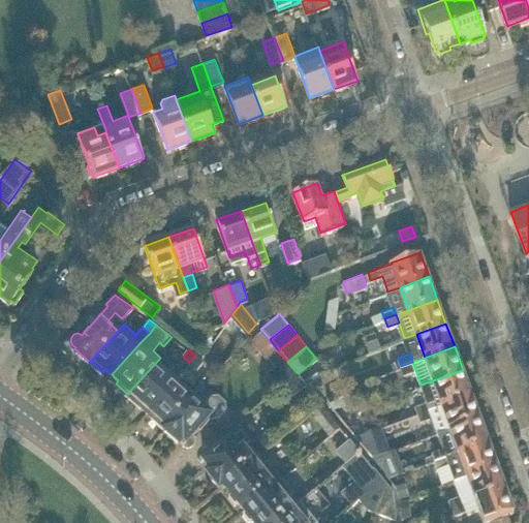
[(195,355),(189,362),(196,367),(203,360),(195,355)]
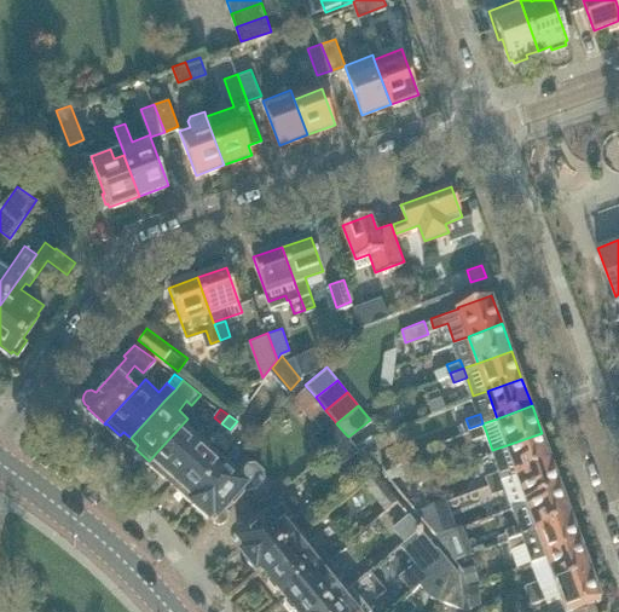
[(200,432),(201,431),(187,419),(149,461),(163,473),(166,469),(174,477),(207,439),(200,432)]
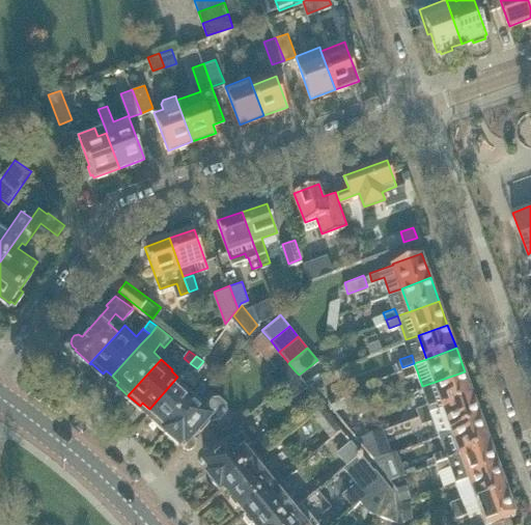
[(296,371),(288,363),(286,360),(270,372),(279,385),(296,371)]
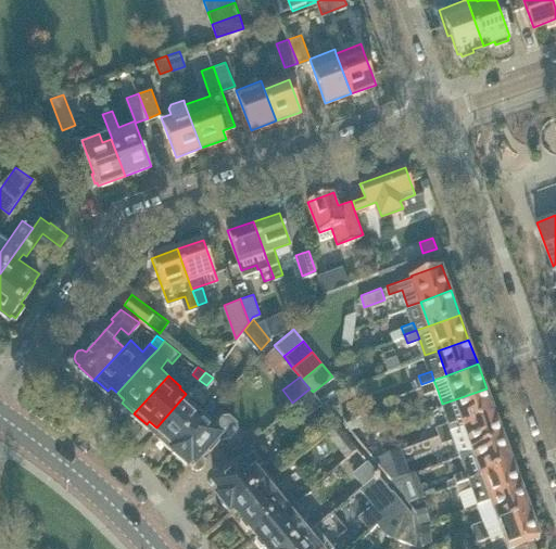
[(433,380),(421,384),(425,392),(437,387),(433,380)]
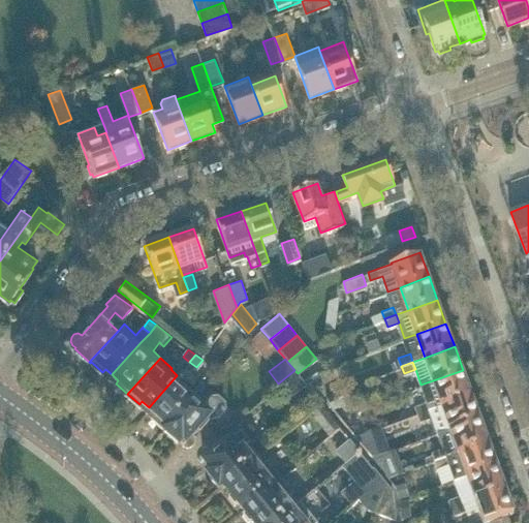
[(305,382),(298,373),(294,370),(278,383),(288,396),(305,382)]
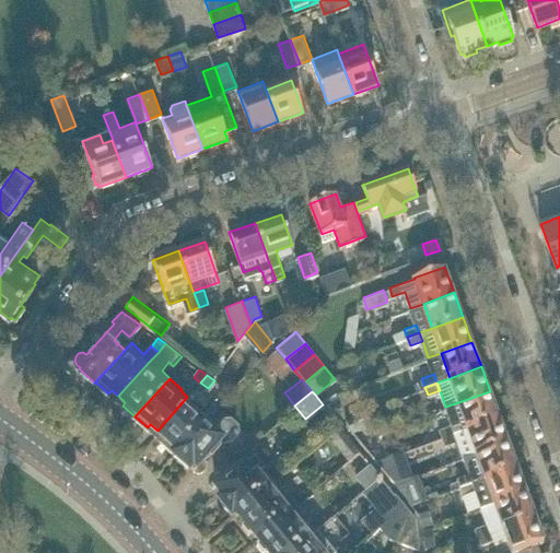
[(331,410),(343,402),(337,391),(324,399),(331,410)]
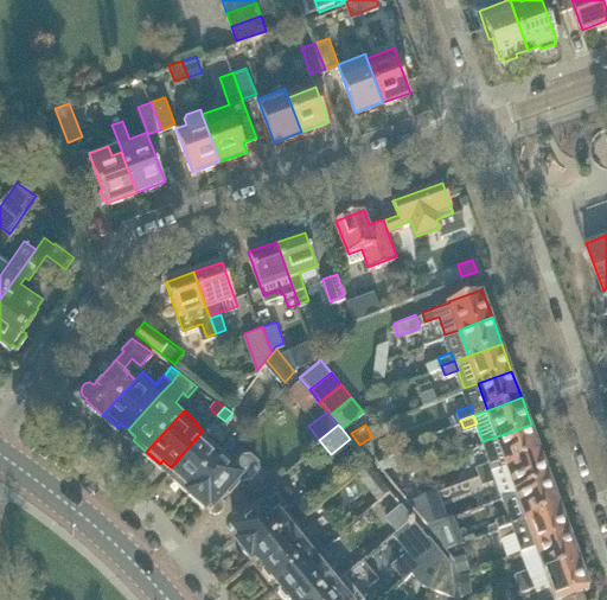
[(506,464),(541,451),(531,425),(497,436),(506,464)]
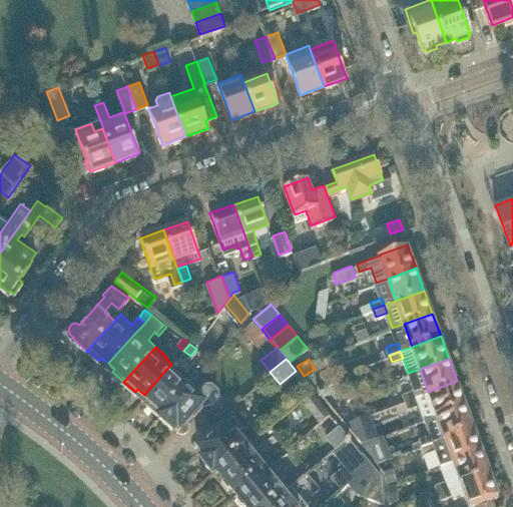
[(179,368),(178,370),(171,364),(144,395),(150,401),(148,404),(159,414),(190,378),(179,368)]
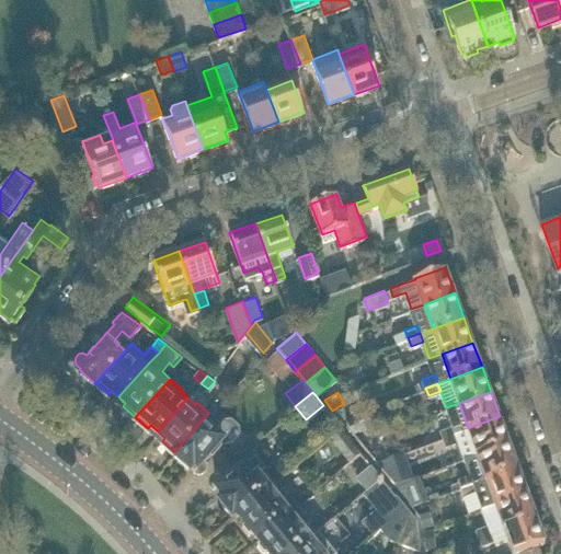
[(354,431),(367,424),(359,411),(346,418),(354,431)]
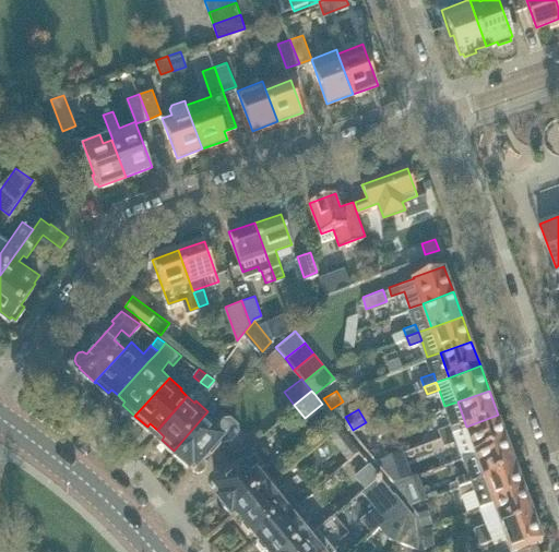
[(223,418),(219,421),(207,411),(174,451),(173,451),(189,466),(190,465),(193,467),(198,469),(202,468),(204,465),(205,460),(202,457),(207,451),(210,454),(224,439),(230,438),(237,430),(237,423),(229,417),(223,418)]
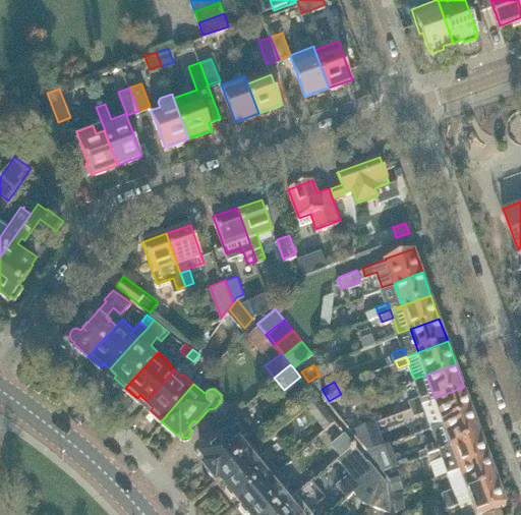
[(430,424),(443,420),(472,410),(464,387),(435,398),(422,402),(425,409),(430,424)]
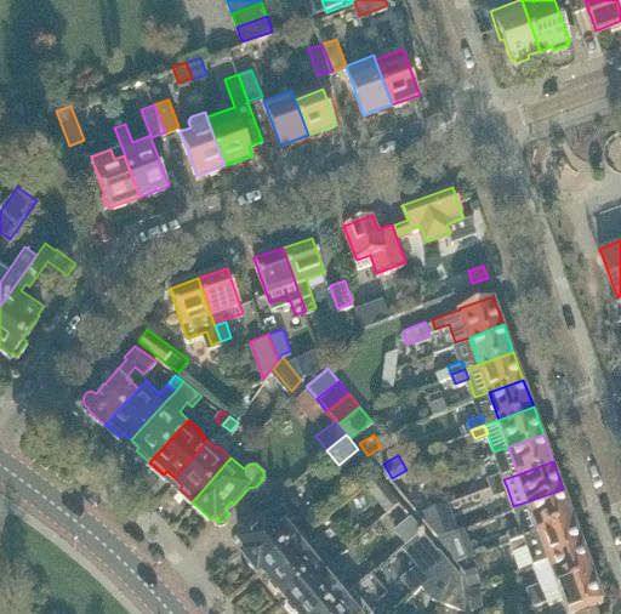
[(377,496),(389,487),(376,471),(364,481),(377,496)]
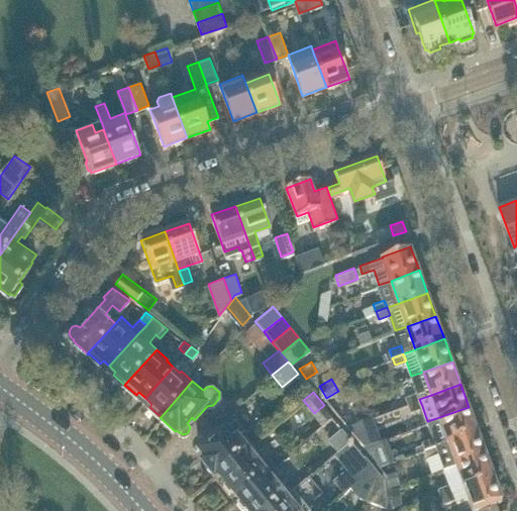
[(408,403),(419,399),(417,392),(405,396),(408,403)]
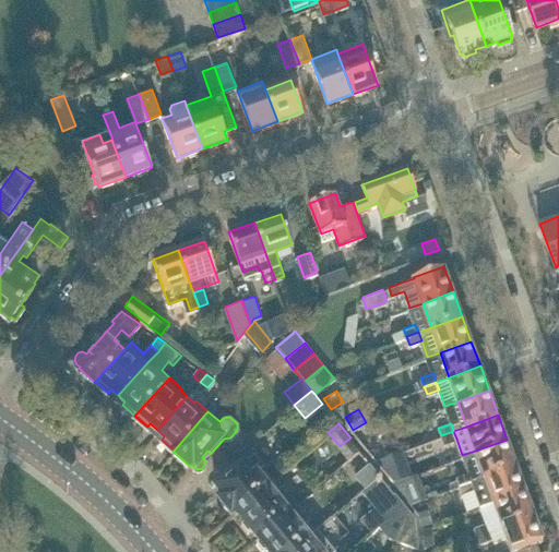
[(453,431),(441,435),(444,443),(456,439),(453,431)]
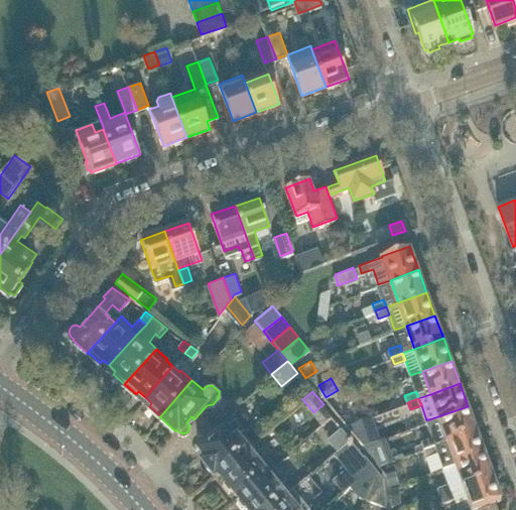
[(446,439),(476,429),(468,406),(438,416),(446,439)]
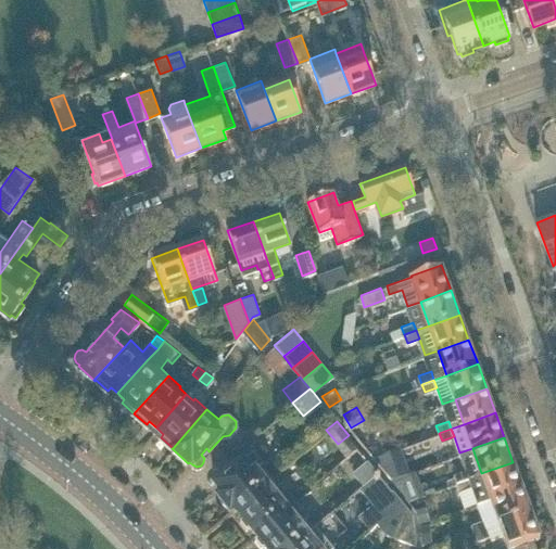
[(267,475),(264,479),(245,456),(214,482),(222,490),(218,494),(229,508),(268,476),(267,475)]
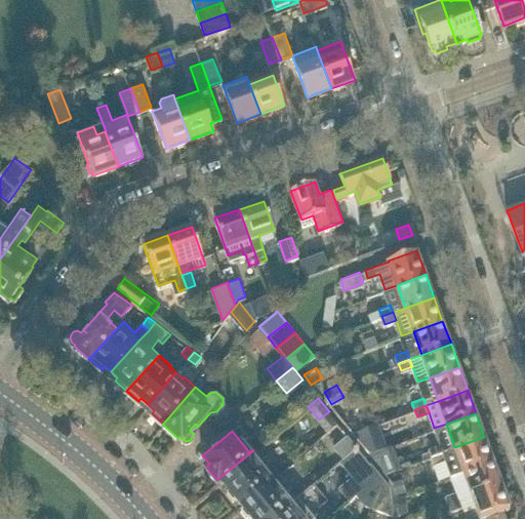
[(339,460),(356,445),(348,435),(330,448),(339,460)]
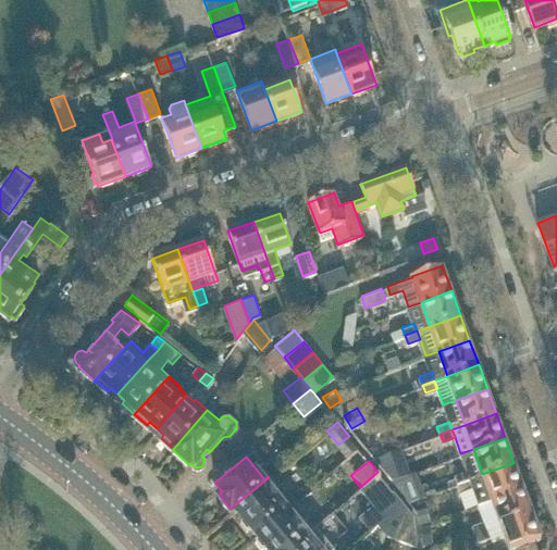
[(478,503),(491,498),(522,487),(514,463),(482,474),(469,478),(457,483),(460,491),(472,487),(478,503)]
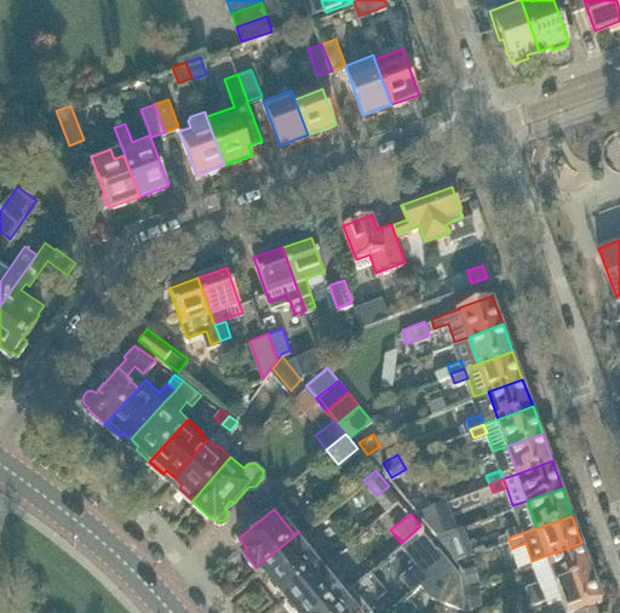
[(509,538),(522,533),(520,525),(505,530),(509,538)]
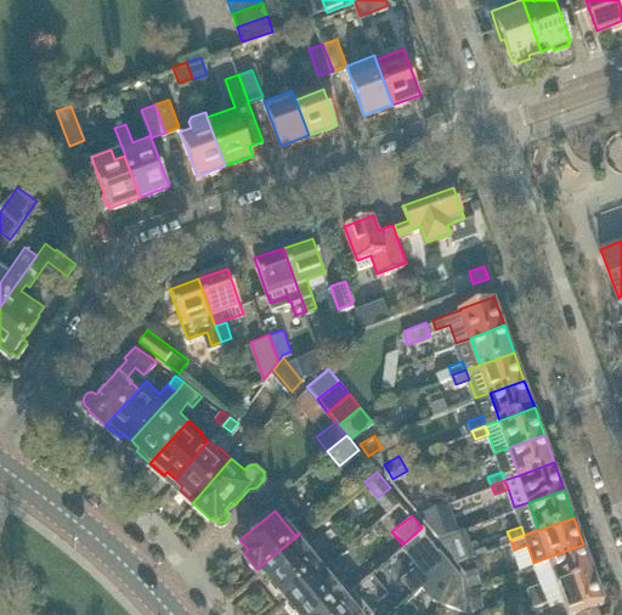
[(412,590),(446,556),(422,528),(402,545),(417,563),(401,576),(412,590)]
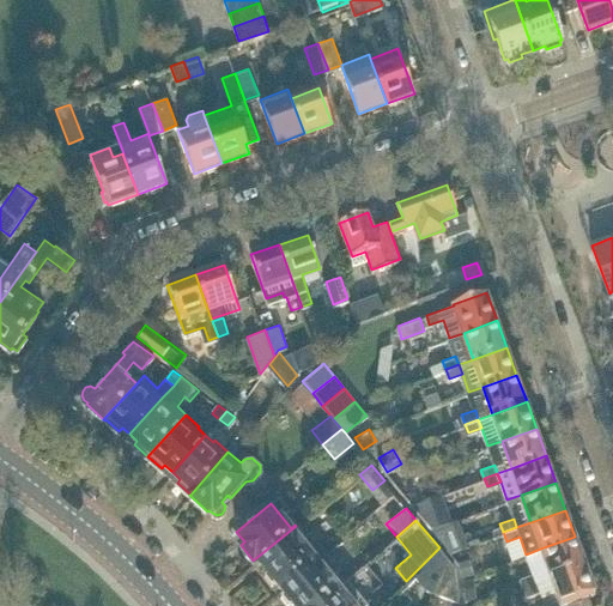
[(280,586),(322,550),(309,532),(304,535),(296,526),(253,561),(254,562),(258,558),(266,569),(265,573),(272,582),(277,581),(280,586)]
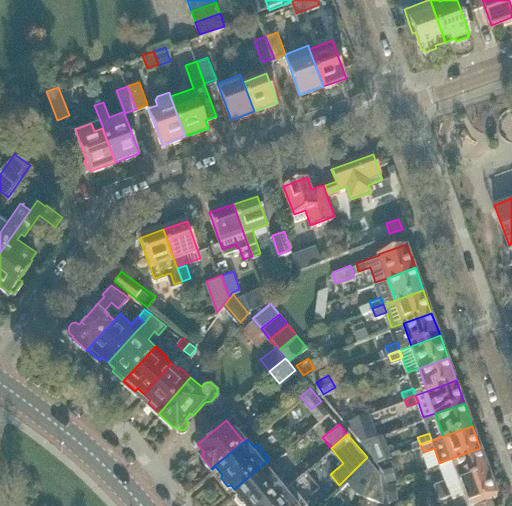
[(459,481),(489,470),(480,448),(451,458),(459,481)]
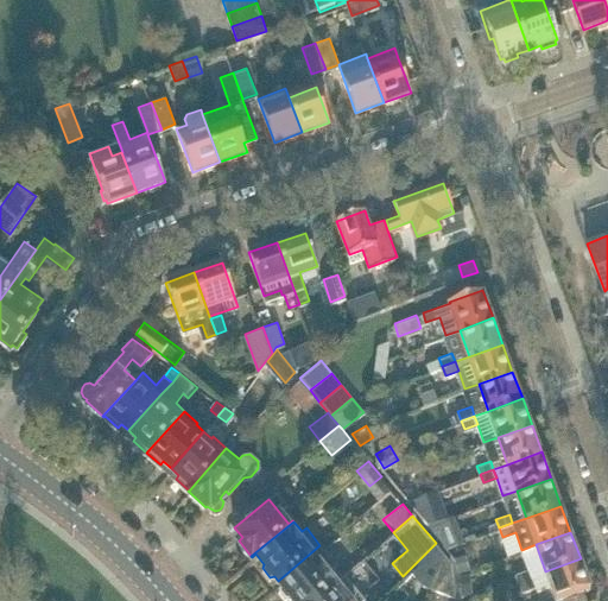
[(430,587),(444,551),(436,543),(403,576),(404,579),(412,571),(424,584),(430,587)]
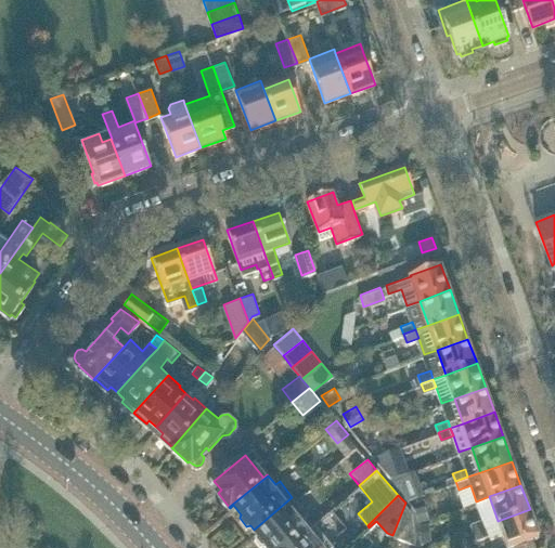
[(305,512),(292,497),(254,530),(256,533),(255,537),(261,545),(266,544),(268,547),(281,547),(309,525),(301,517),(305,512)]
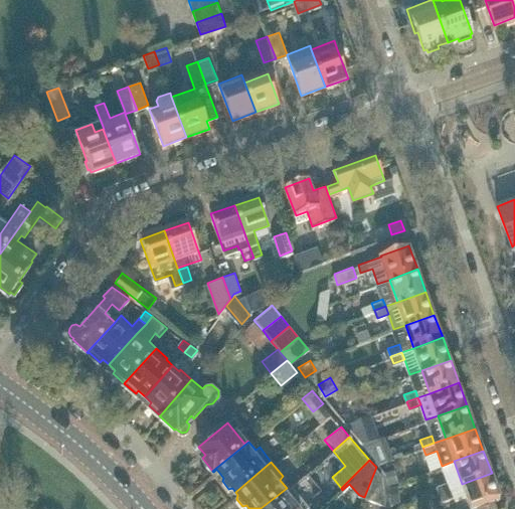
[(376,467),(364,497),(385,505),(383,476),(376,467)]
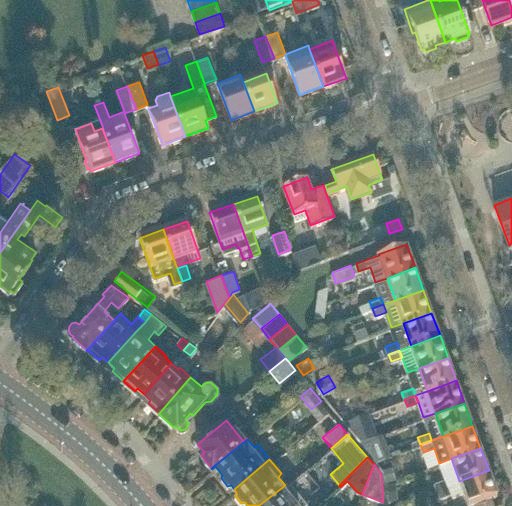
[(494,505),(491,495),(497,493),(489,470),(459,481),(467,504),(473,502),(474,505),(494,505)]
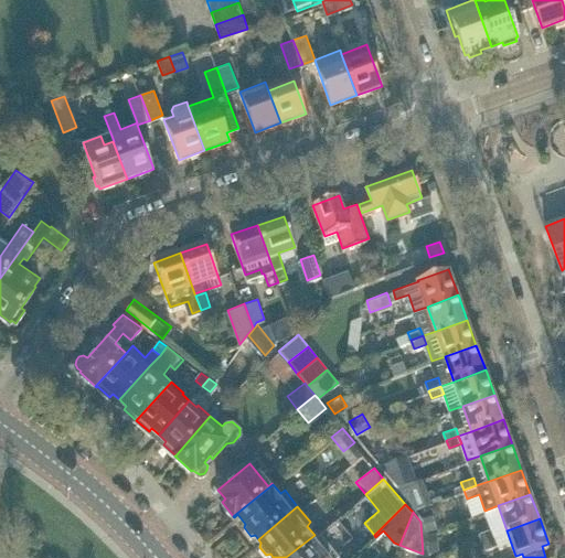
[(481,539),(493,535),(491,527),(478,532),(481,539)]
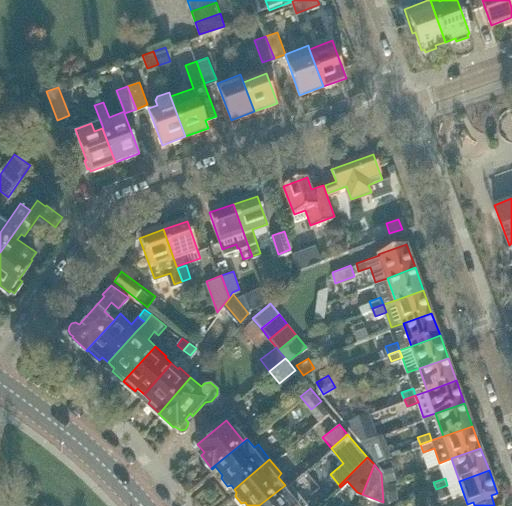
[(302,505),(307,502),(290,481),(285,486),(285,485),(259,505),(302,505)]
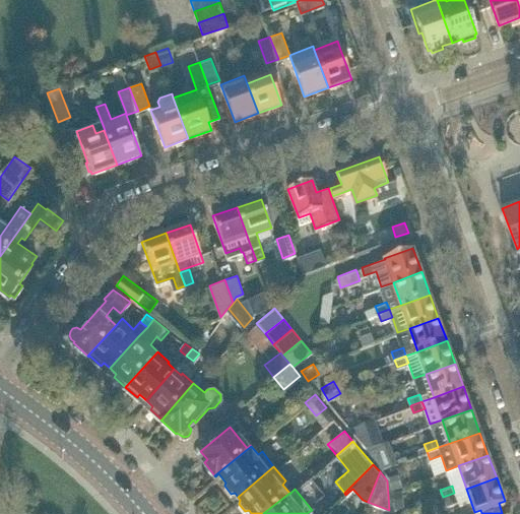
[(454,493),(443,497),(446,505),(457,501),(454,493)]
